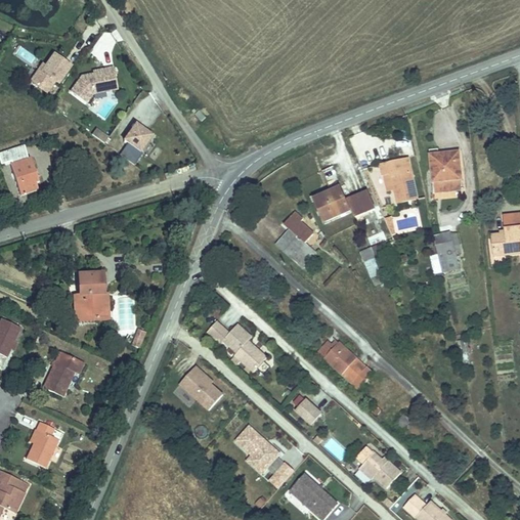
[(27,62),(33,54),(16,42),(10,50),(27,62)]
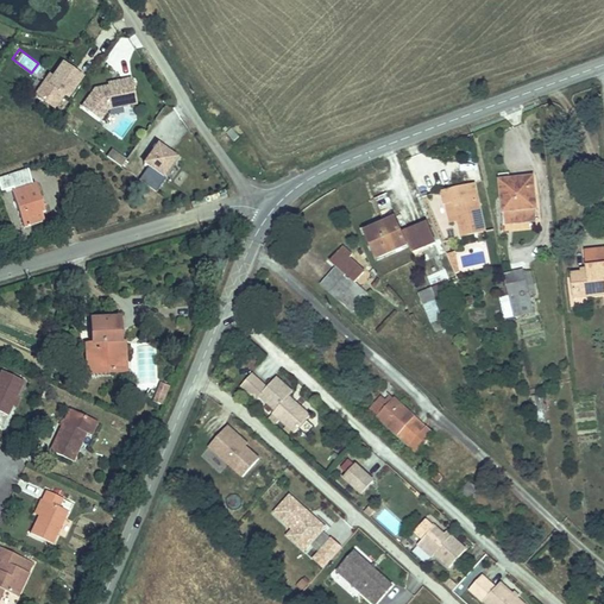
[(69,95),(83,75),(65,62),(56,75),(55,76),(51,74),(38,93),(56,106),(65,92),(69,95)]
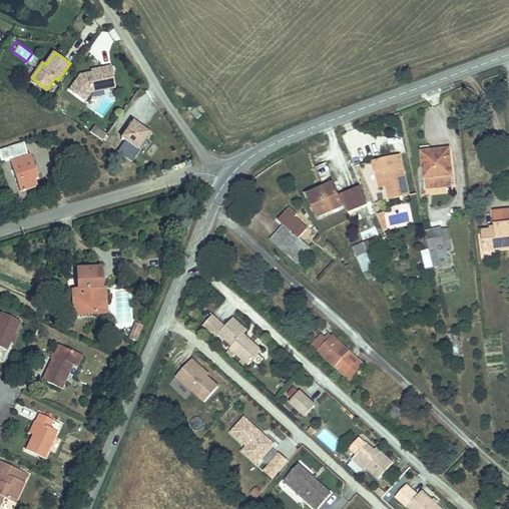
[(117,85),(112,64),(103,66),(104,69),(93,71),(81,73),(71,89),(86,100),(93,90),(117,85)]
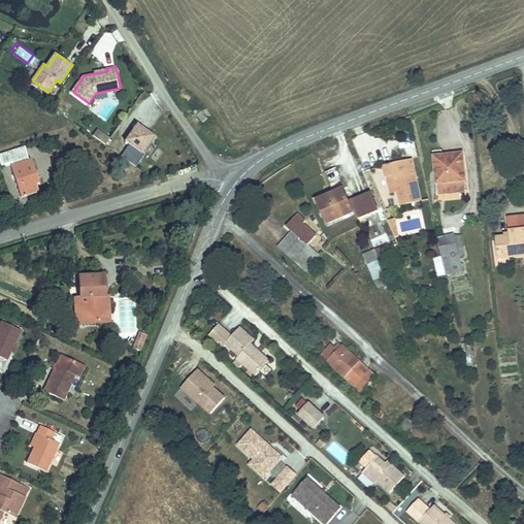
[(144,153),(156,136),(138,124),(127,141),(131,144),(123,156),(137,166),(146,154),(144,153)]
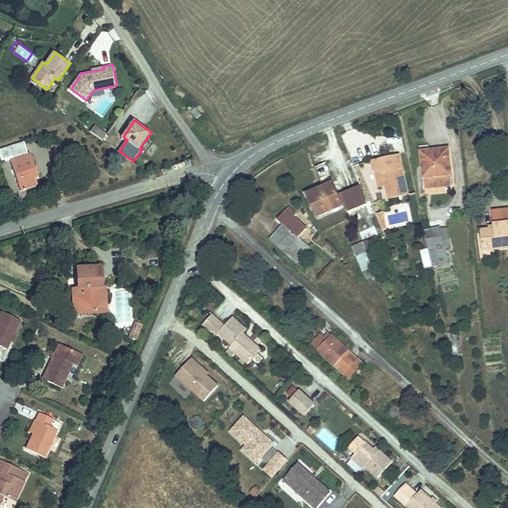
[(108,134),(98,127),(94,132),(104,139),(108,134)]
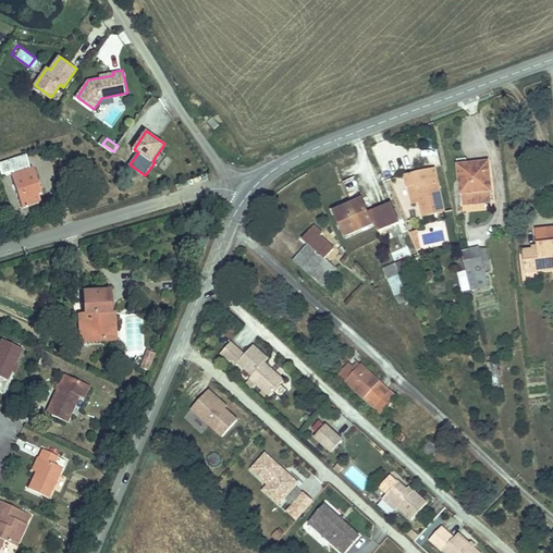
[(12,170),(17,187),(23,205),(36,200),(40,200),(36,187),(38,186),(32,164),(29,164),(25,151),(0,158),(0,173),(12,170)]
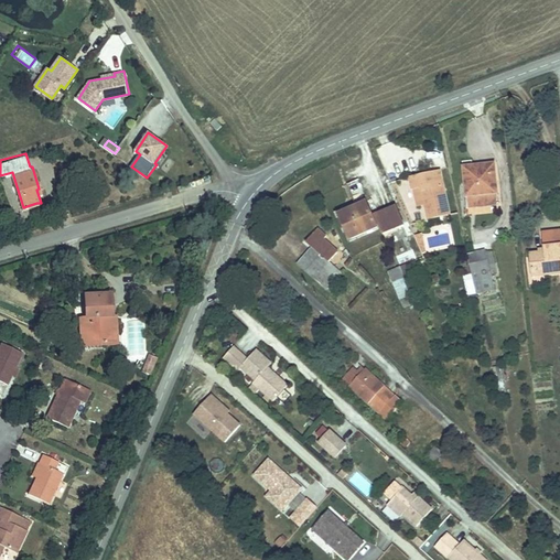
[(493,154),(460,158),(463,200),(497,196),(493,154)]
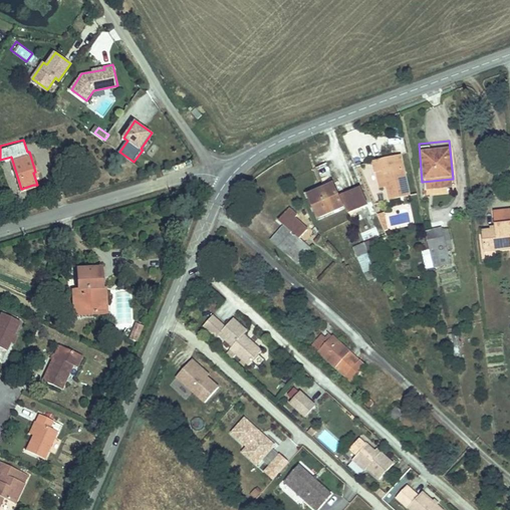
[(350,160),(357,159),(354,144),(347,146),(350,160)]
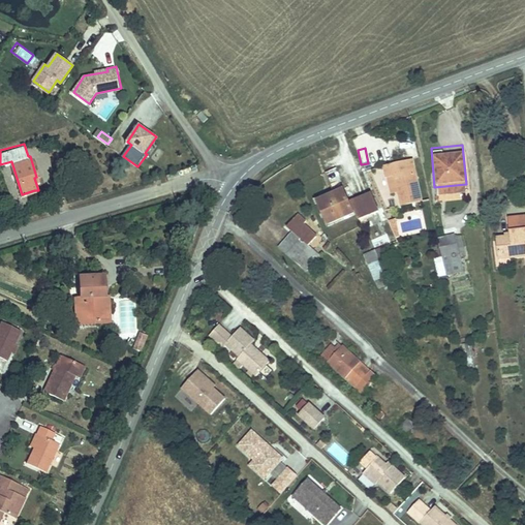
[(414,157),(387,163),(390,176),(398,175),(405,206),(425,202),(414,157)]
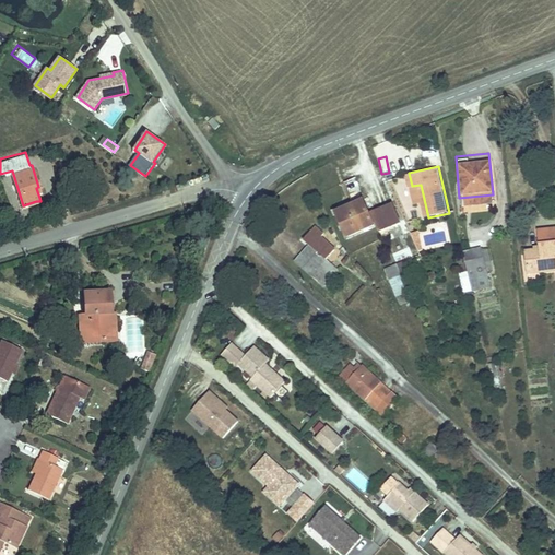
[(337,211),(363,200),(362,198),(333,209),(334,212),(337,211)]
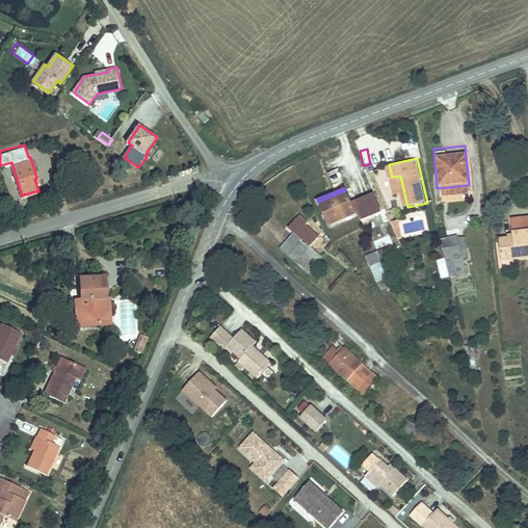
[(355,214),(345,190),(320,201),(330,225),(355,214)]
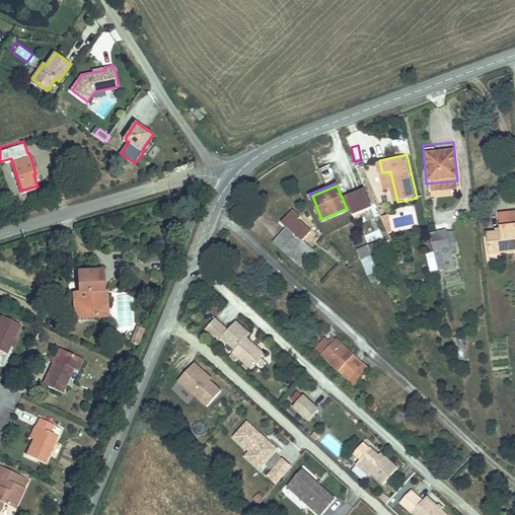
[(371,208),(364,191),(345,199),(351,216),(371,208)]
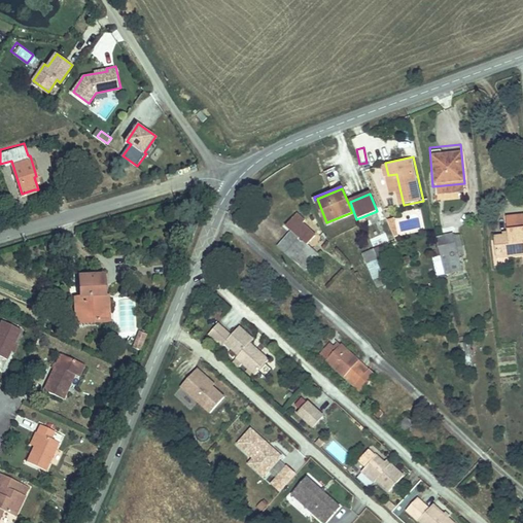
[(504,224),(491,227),(494,248),(522,245),(522,206),(502,208),(504,224)]
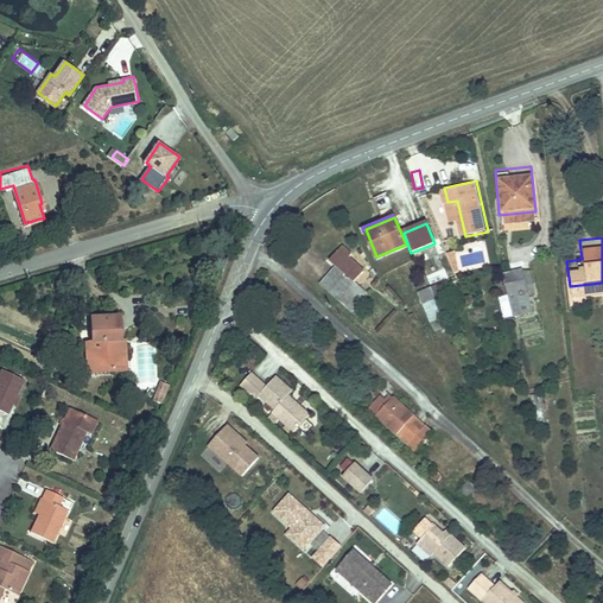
[(369,291),(356,280),(366,268),(350,255),(354,252),(344,245),(331,259),(337,264),(323,281),(355,309),(369,291)]
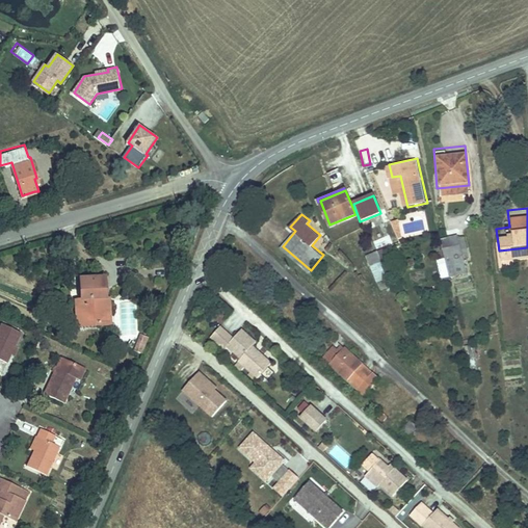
[(442,232),(450,268),(468,265),(460,228),(442,232)]
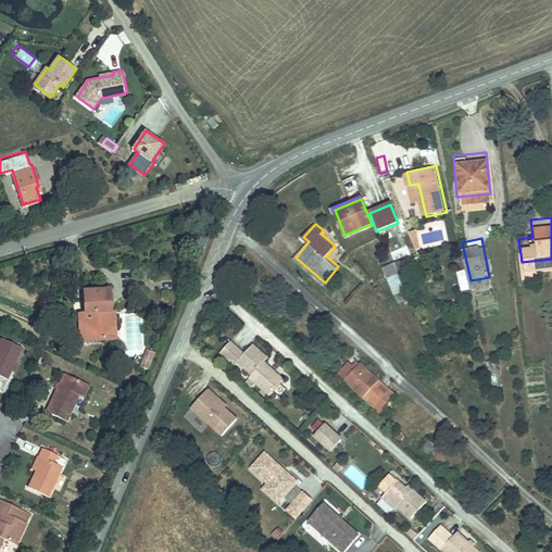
[(393,241),(387,243),(389,250),(394,261),(401,259),(393,241)]
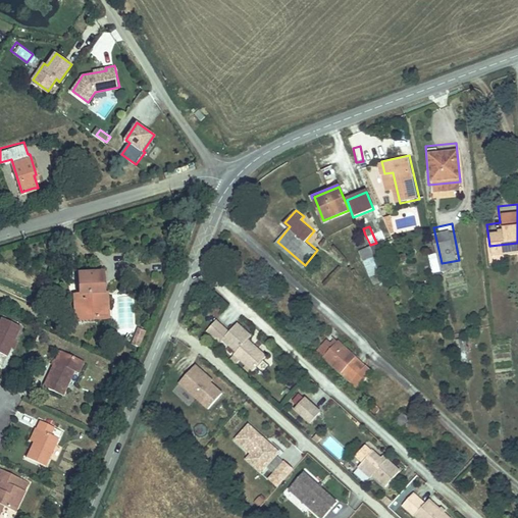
[(370,245),(365,235),(361,237),(365,247),(370,245)]
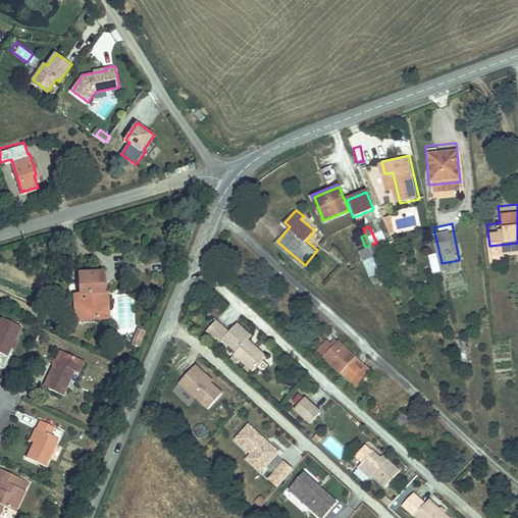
[(81,271),(82,291),(82,318),(102,318),(103,291),(103,271),(81,271)]
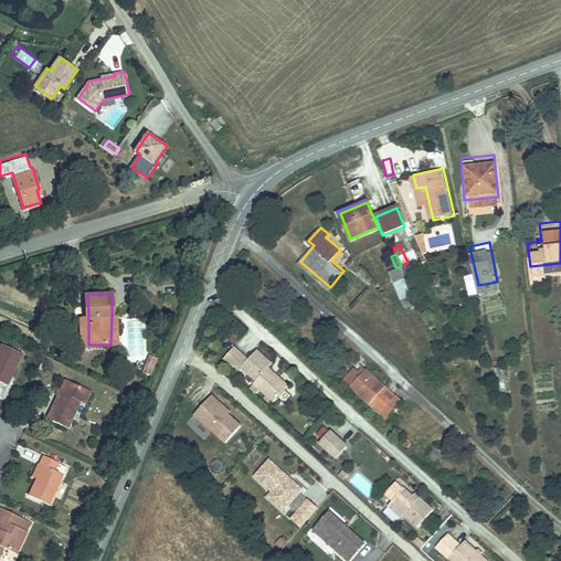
[(1,346),(0,348),(0,383),(6,385),(21,355),(1,346)]
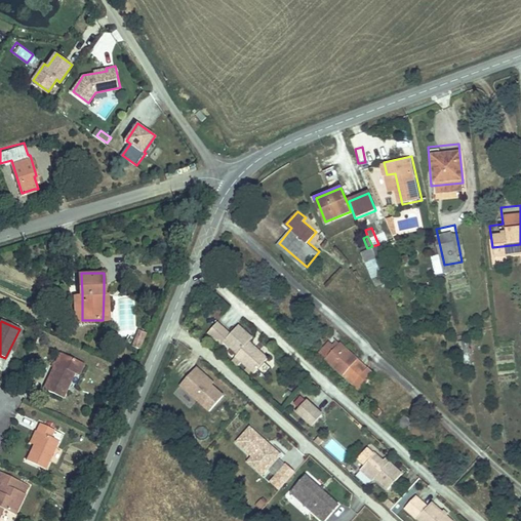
[(244,341),(230,327),(223,335),(208,323),(200,332),(212,344),(215,341),(231,353),(228,357),(247,373),(264,357),(259,354),(257,356),(242,343),(244,341)]
